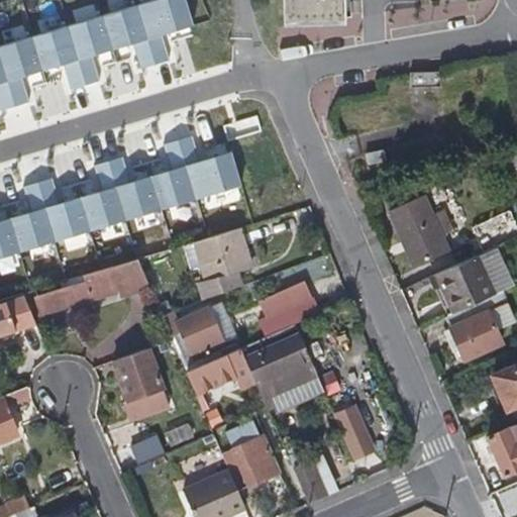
[(186,0),(144,0),(0,43),(0,103),(1,106),(27,98),(20,73),(64,60),(72,85),(99,77),(93,55),(131,42),(138,67),(171,57),(163,30),(193,21),(186,0)]
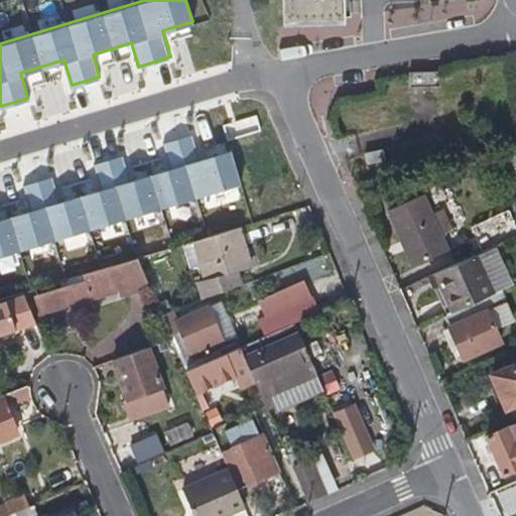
[(287,0),(288,33),(341,31),(340,0),(287,0)]
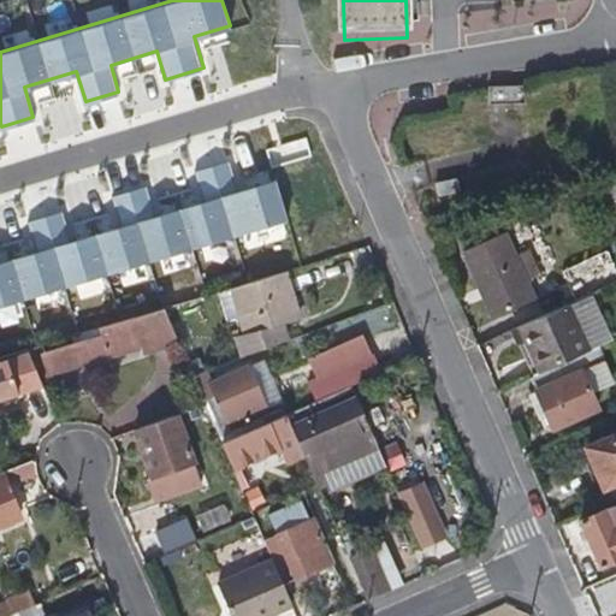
[(527,82),(492,83),(492,101),(528,100),(527,82)]
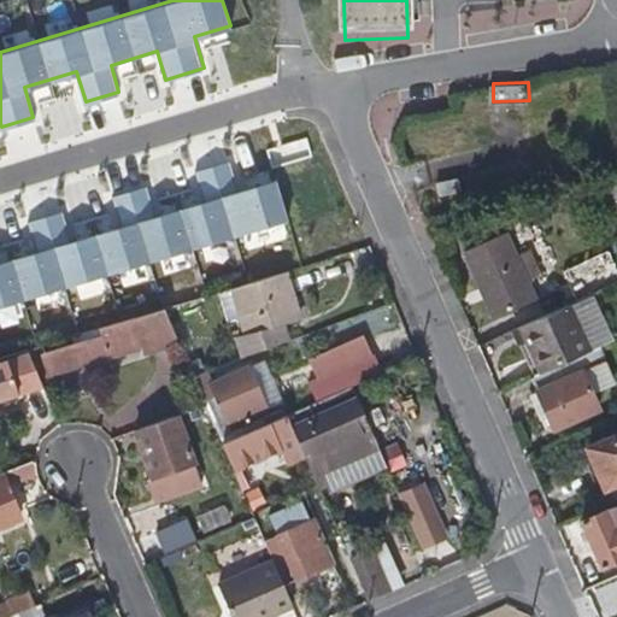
[(0,306),(288,219),(276,180),(241,191),(231,159),(193,171),(201,199),(156,213),(148,187),(115,197),(124,228),(71,244),(62,213),(30,223),(40,253),(0,265),(0,306)]
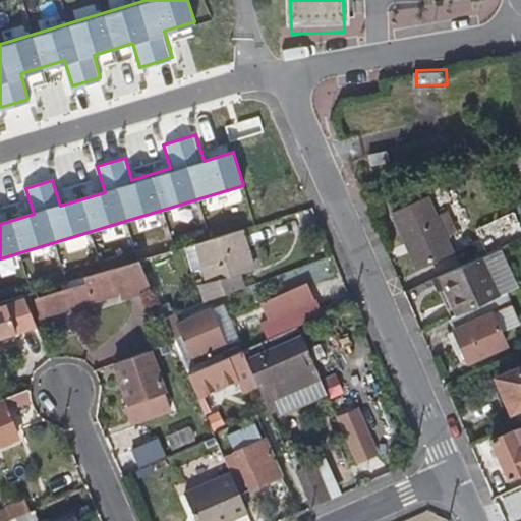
[(451,254),(444,237),(435,216),(426,196),(391,210),(414,269),(451,254)]
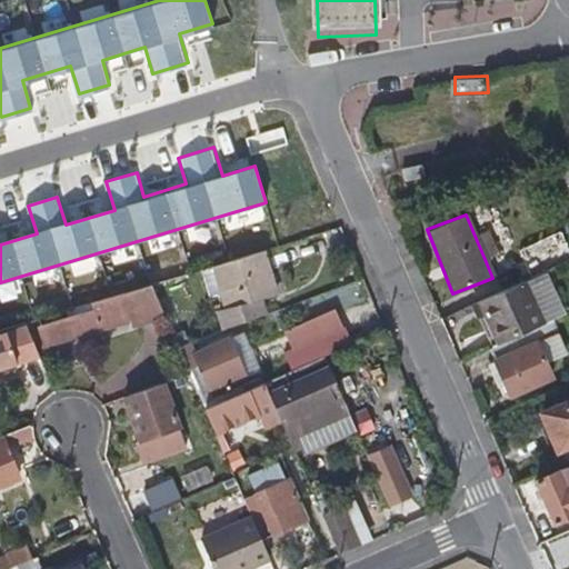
[(475,236),(485,259),(497,255),(487,231),(475,236)]
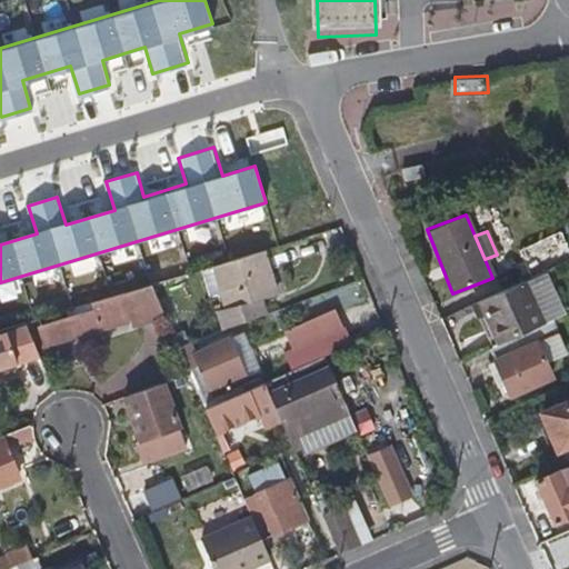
[(273,292),(262,249),(213,263),(225,309),(218,312),(223,329),(267,313),(261,297),(273,292)]
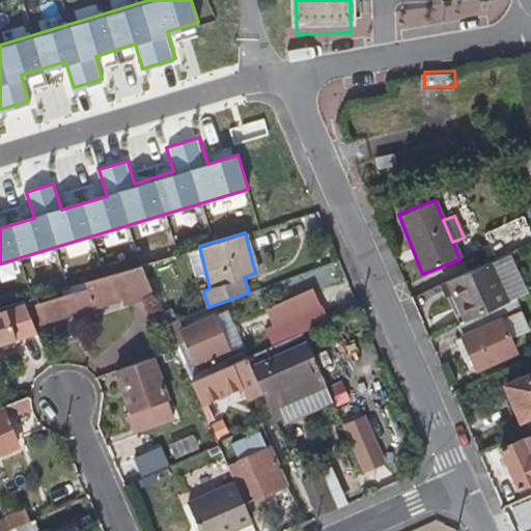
[(488,262),(504,256),(499,244),(478,253),(482,266),(488,262)]
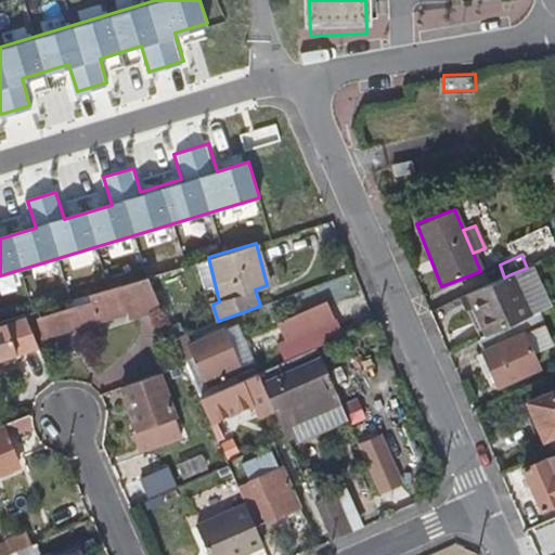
[(527,268),(511,274),(529,319),(536,315),(549,310),(528,268),(527,268)]
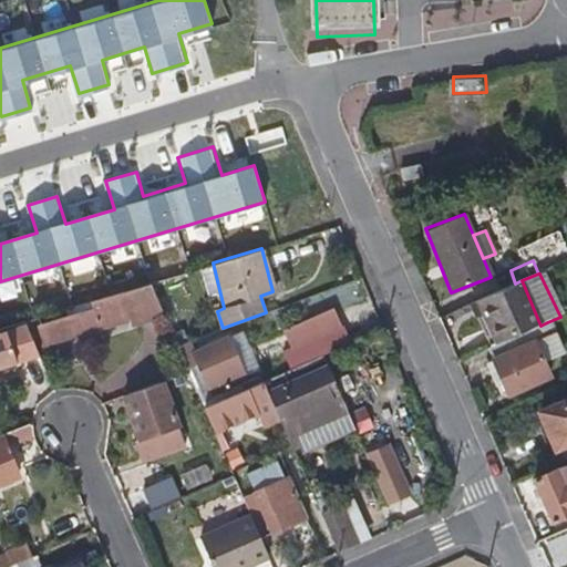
[(540,326),(522,280),(515,284),(477,300),(496,344),(529,330),(540,326)]
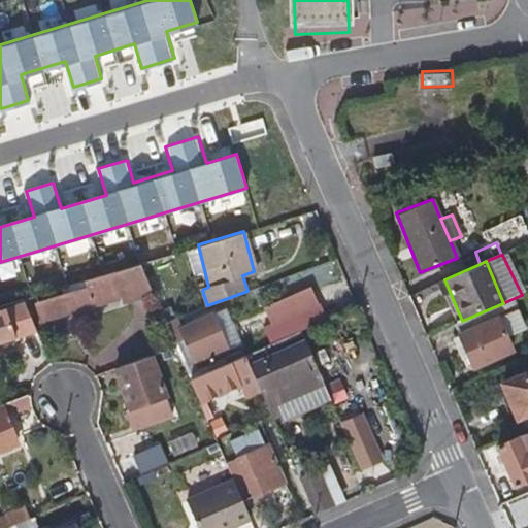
[(137,263),(84,278),(85,287),(34,302),(39,321),(121,297),(123,301),(152,293),(137,263)]
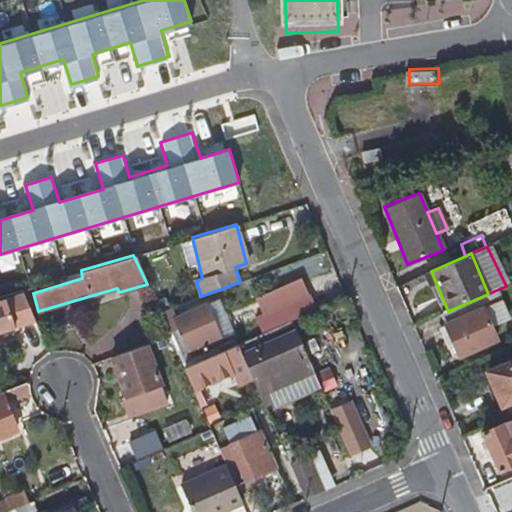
[(299,279),(256,298),(262,310),(305,291),(299,279)]
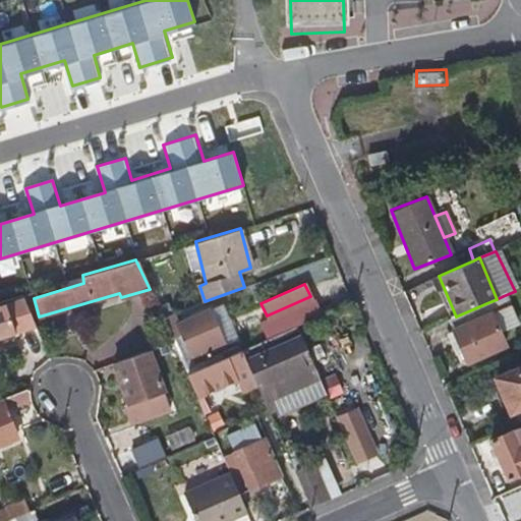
[(268,320),(277,315),(312,299),(310,296),(267,315),(268,320)]
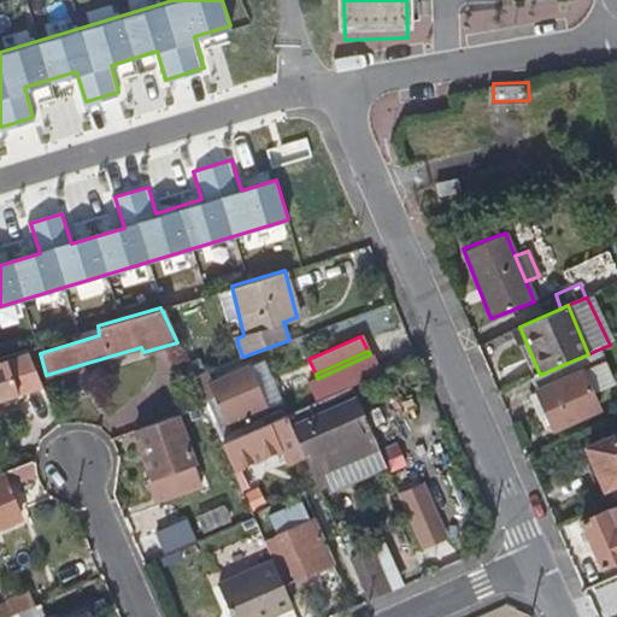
[(588,354),(576,359),(582,374),(591,394),(610,386),(600,364),(595,351),(588,354)]
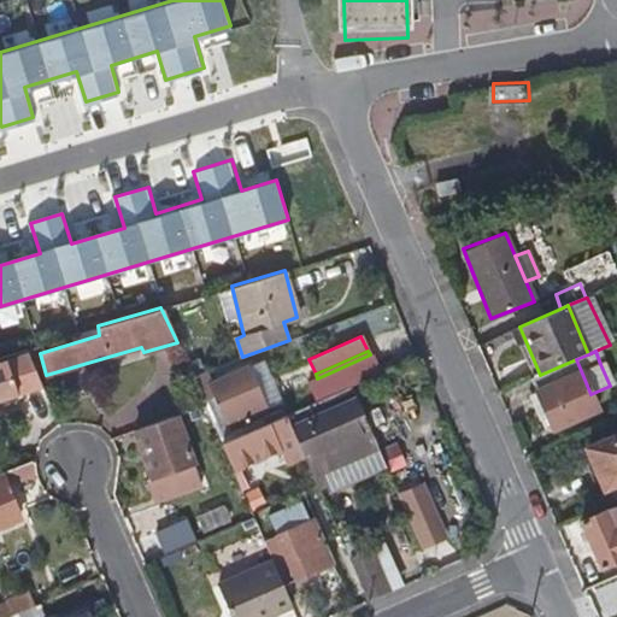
[(0,394),(41,383),(28,352),(0,359),(0,394)]
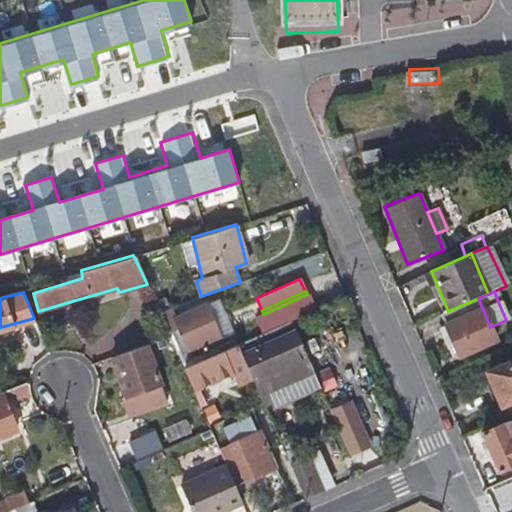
[(293,321),(315,311),(307,294),(272,310),(263,314),(256,317),(263,333),(266,333),(280,326),(293,321)]
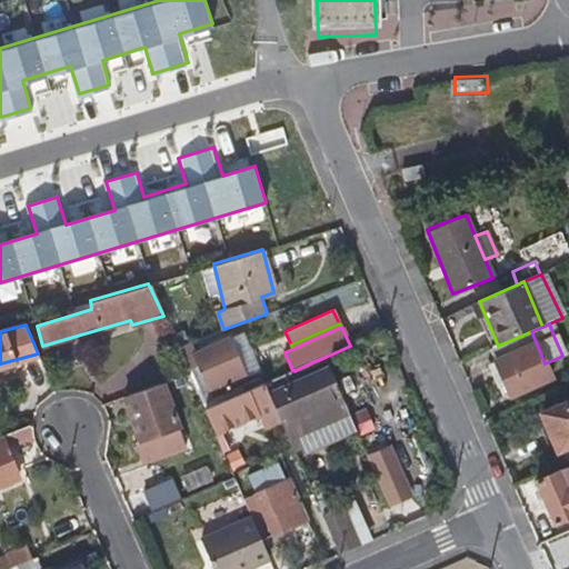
[(545,363),(537,345),(531,331),(498,346),(490,349),(496,361),(483,367),(492,390),(506,386),(511,397),(551,379),(545,363)]
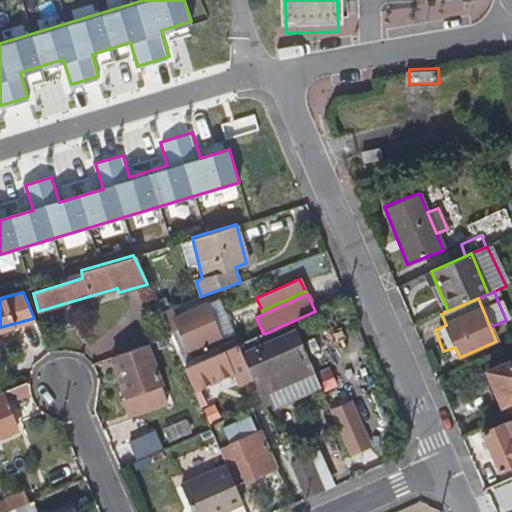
[(173,318),(186,347),(190,357),(224,341),(223,338),(235,333),(220,300),(208,305),(207,302),(173,318)]
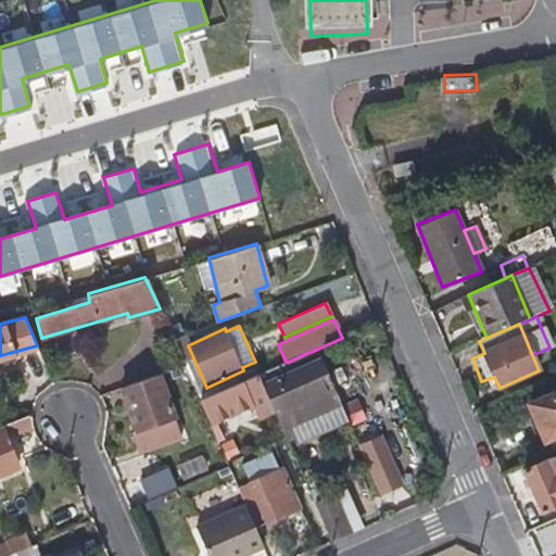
[(184,365),(191,382),(202,377),(188,345),(184,335),(173,340),(184,365)]
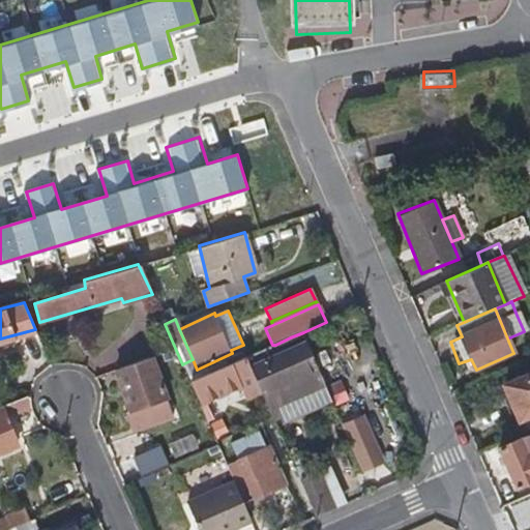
[(316,435),(342,422),(307,344),(252,369),(262,391),(283,440),(313,428),(316,435)]
